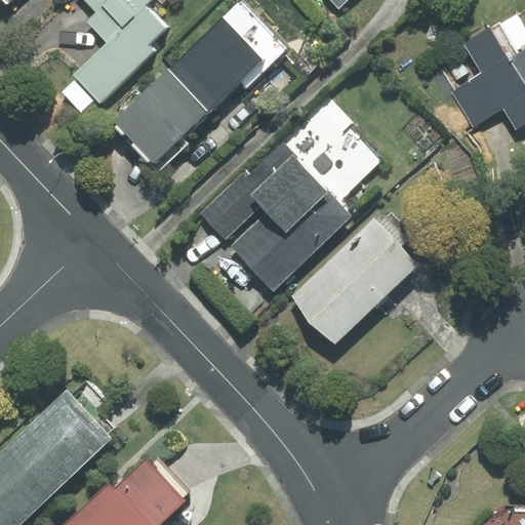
[(150,0),(86,0),(99,14),(91,22),(112,44),(76,77),(99,102),(155,50),(148,43),(164,28),(144,6),(150,0)]
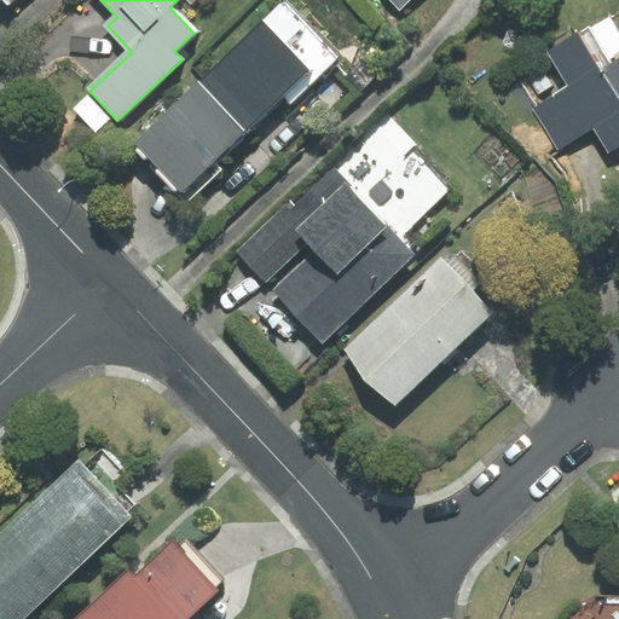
[(198,82),(246,131),(283,94),(291,103),(339,57),(283,0),(198,82)]
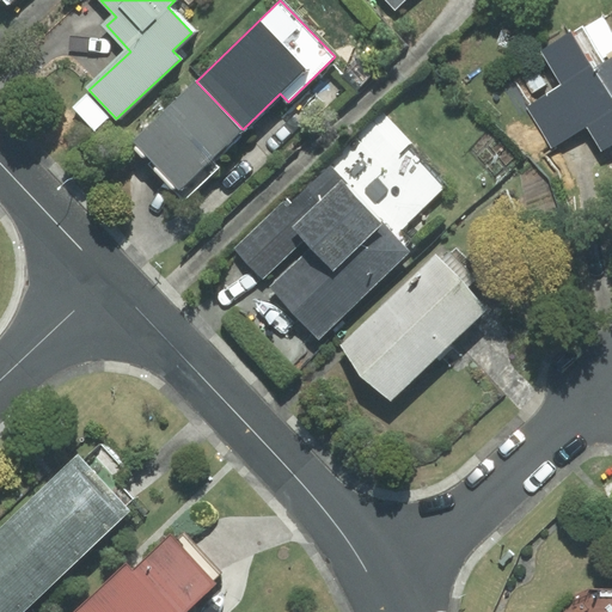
[(611,32),(603,18),(542,50),(562,85),(528,108),(550,150),(587,127),(601,151),(611,144),(611,32)]
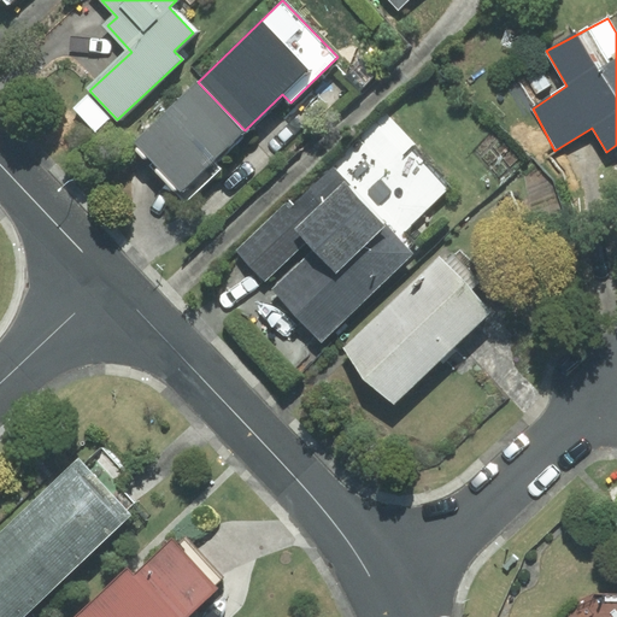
[(221,169),(213,160),(245,130),(198,82),(133,144),(188,200),(221,169)]
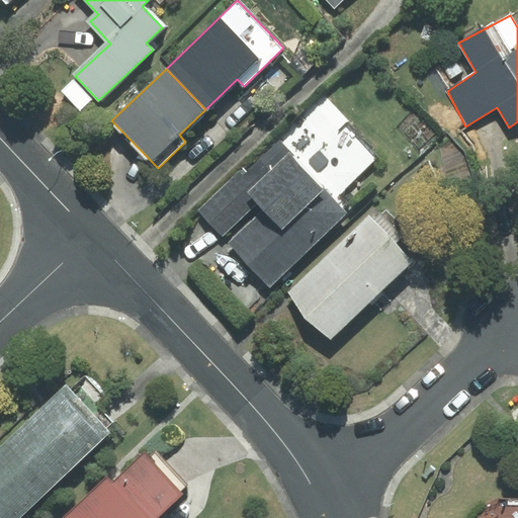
[(246,171),(257,183),(248,192),(258,202),(264,208),(230,241),(270,283),(345,212),(334,200),(377,159),(320,100),(246,171)]
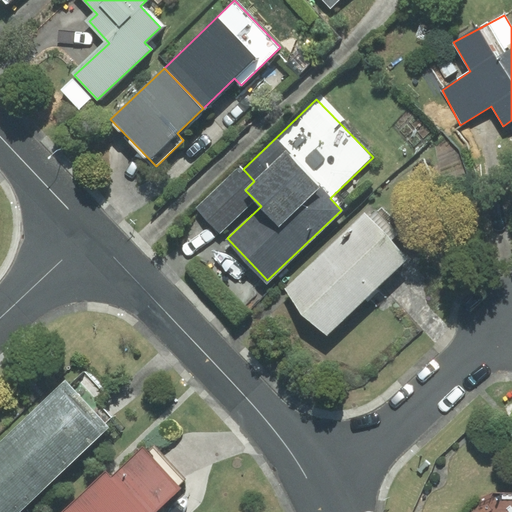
[(195,207),(220,233),(255,200),(245,190),(254,181),(243,169),(239,166),(195,207)]
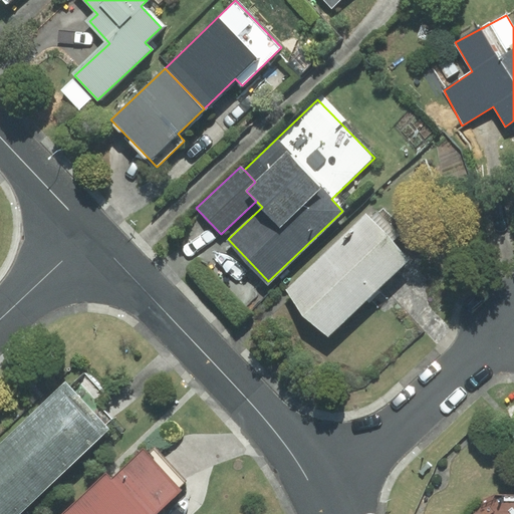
[(304,315),(328,334),(408,260),(366,216),(286,290),(304,315)]
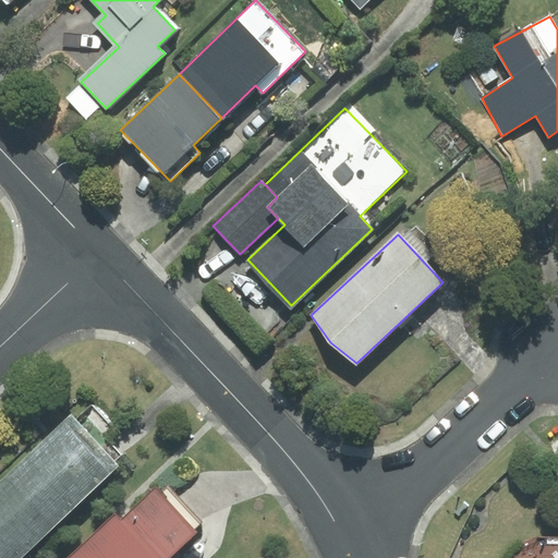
[(71,415),(5,476),(52,526),(119,465),(114,461),(122,455),(104,435),(111,427),(91,404),(75,420),(71,415)]
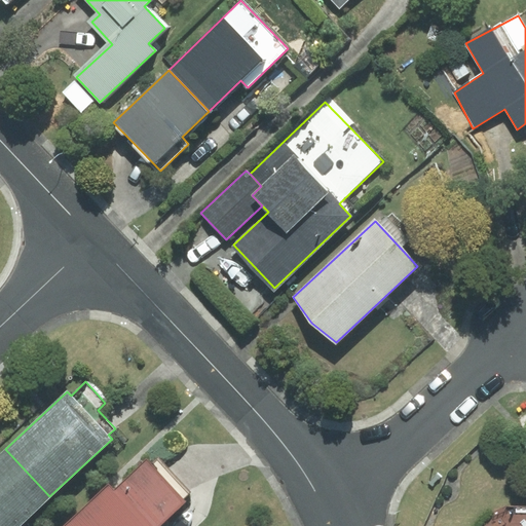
[(0,525),(17,525),(49,496),(5,449),(0,454),(0,525)]
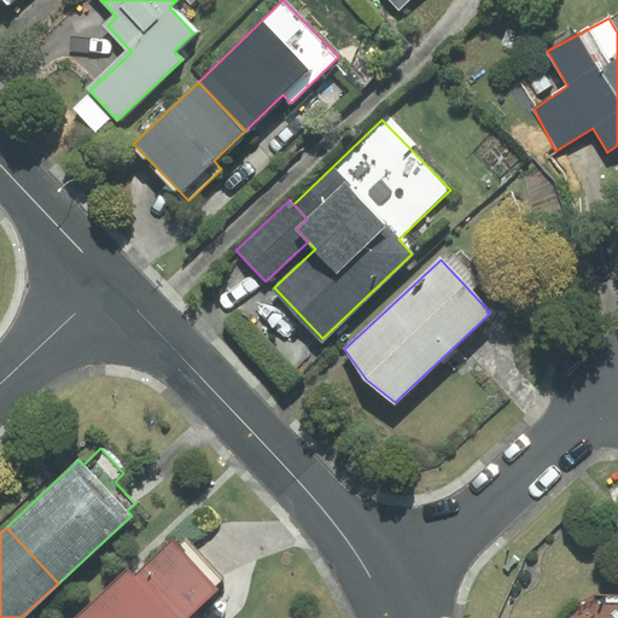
[(135,578),(127,570),(75,617),(187,617),(219,590),(215,586),(221,579),(184,541),(176,547),(173,543),(135,578)]
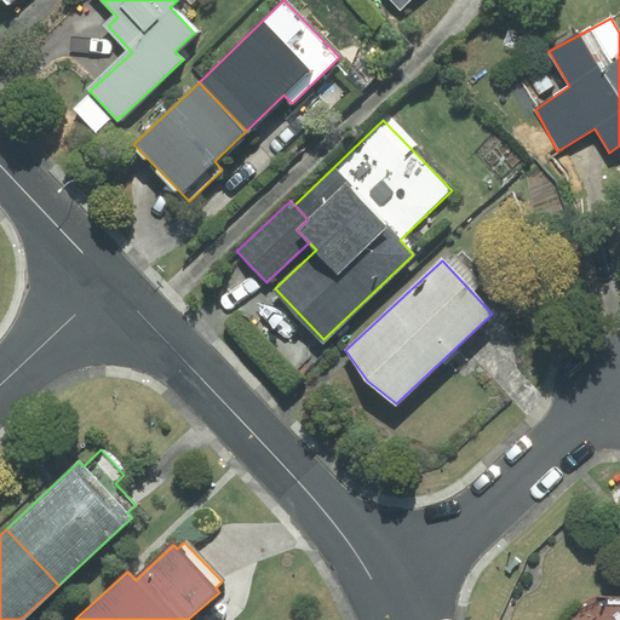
[(619,619),(619,596),(596,597),(579,603),(566,619),(619,619)]
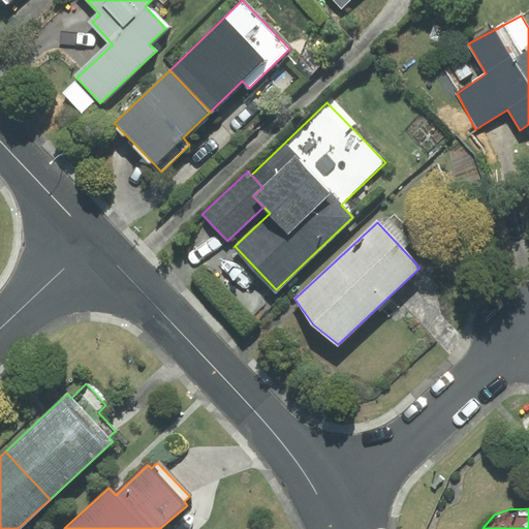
All buildings are outlined.
